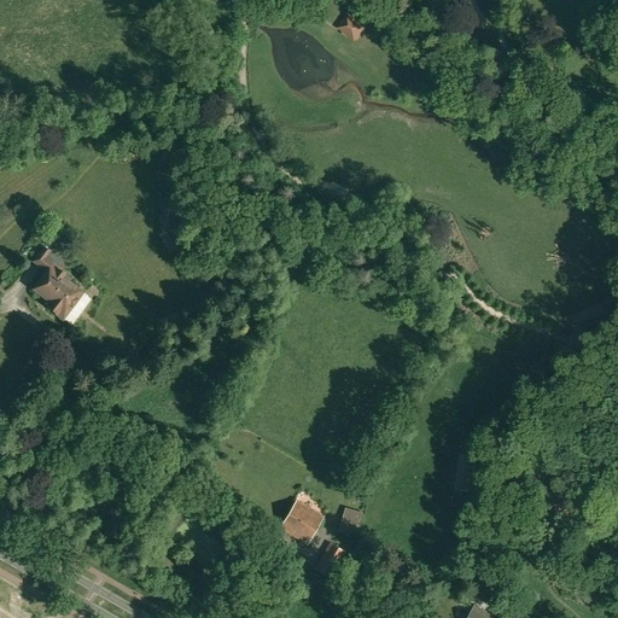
[(348,17),(339,28),(355,40),(363,28),(348,17)]
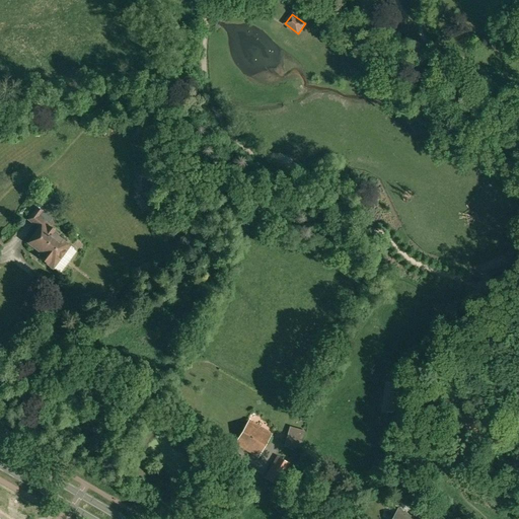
[(38,208),(28,219),(40,228),(28,242),(44,254),(41,258),(53,268),(69,246),(66,244),(66,241),(62,238),(59,239),(57,238),(59,235),(53,231),(54,229),(44,222),(48,216),(38,208)]
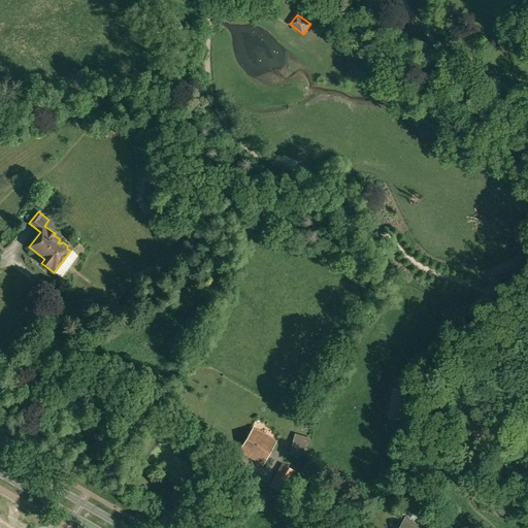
[(150,397),(159,404),(165,396),(156,389),(150,397)]
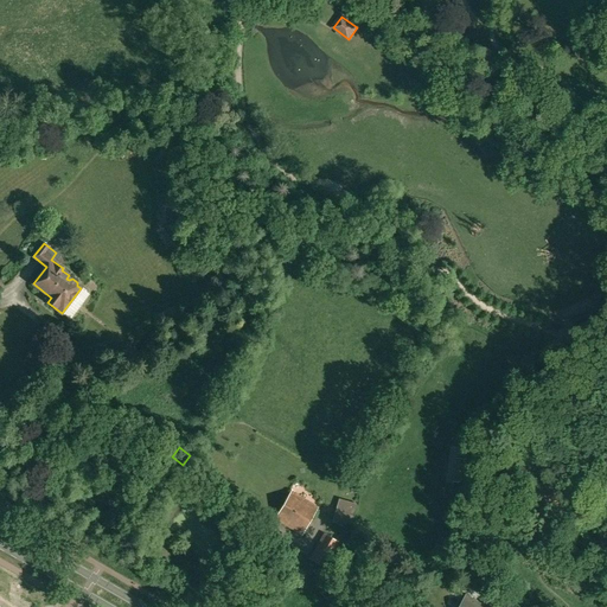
[(457,458),(453,481),(465,483),(467,459),(457,458)]
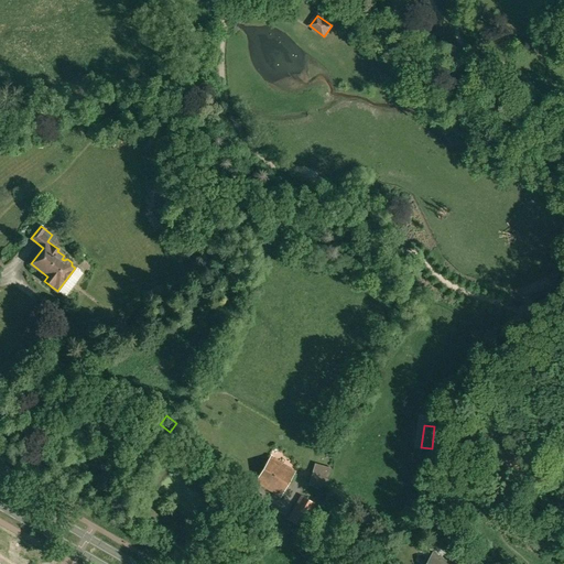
[(255,481),(280,497),(295,473),(270,457),(255,481)]
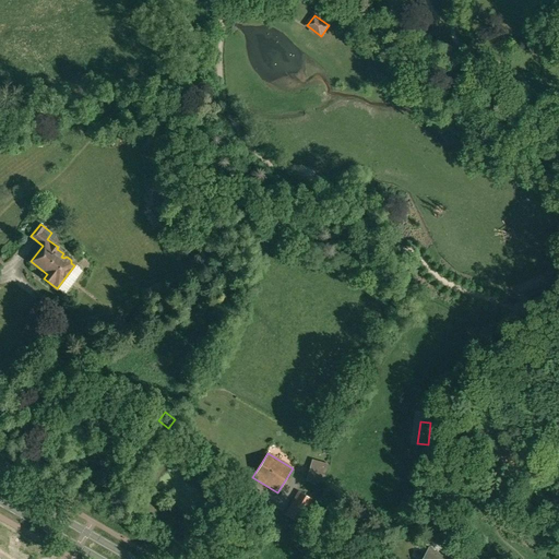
[(312,460),(306,480),(322,485),(329,464),(312,460)]
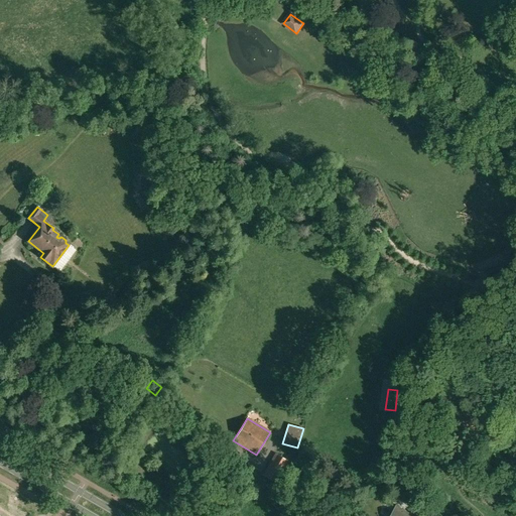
[(389,515),(411,515),(395,506),(389,515)]
